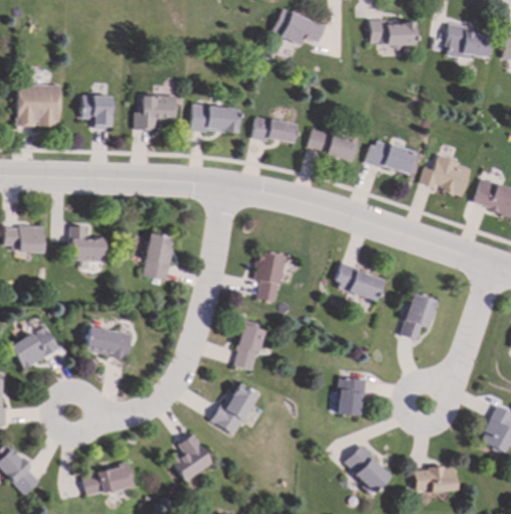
[(325,27),(283,8),(273,31),(300,43),(304,36),(318,42),(325,27)]
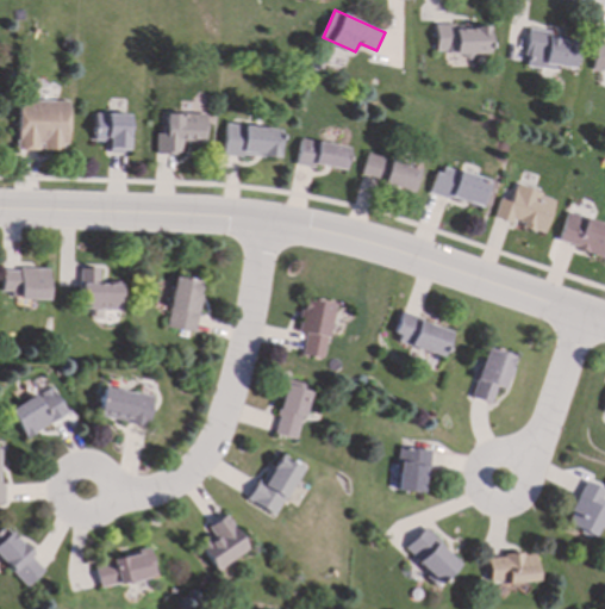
[(438,24),(438,54),(491,54),(491,28),(456,28),(456,24),(438,24)]
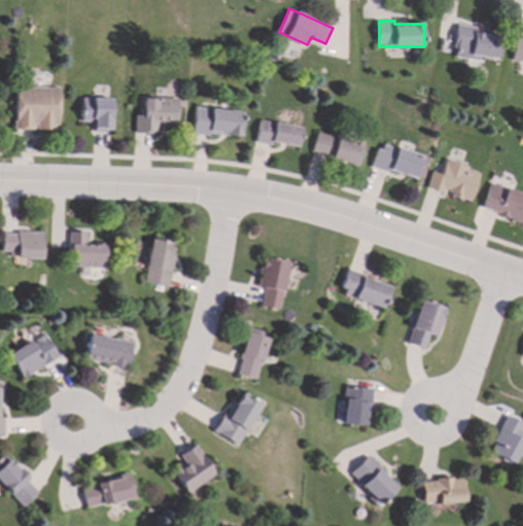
[(456,57),(483,61),(484,56),(499,59),(502,36),(479,32),(479,27),(461,25),(456,57)]
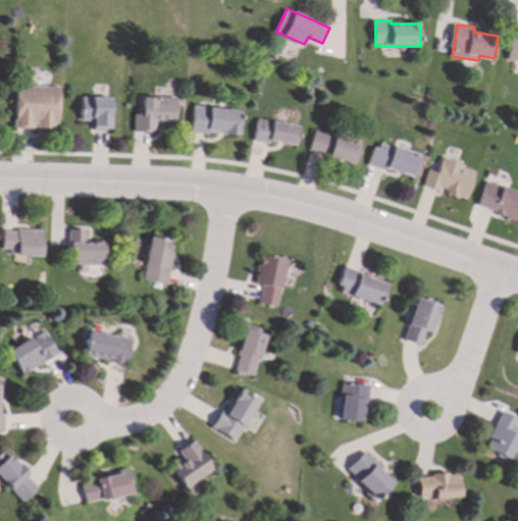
[(61,87),(19,86),(18,127),(39,127),(60,127),(61,87)]
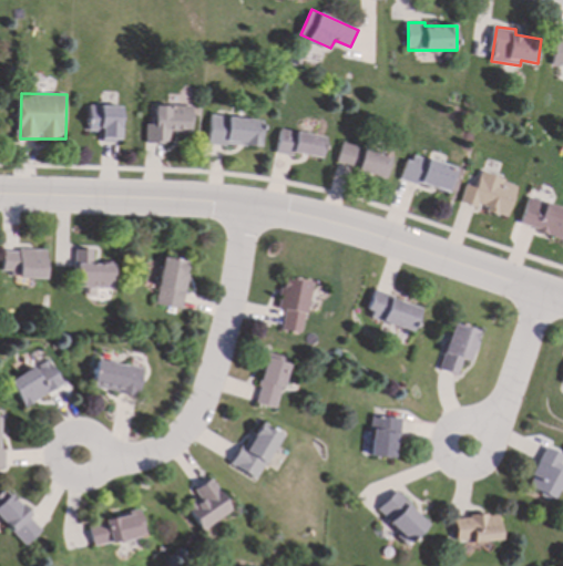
[(123,106),(92,105),(91,131),(104,131),(104,142),(122,142),(123,106)]
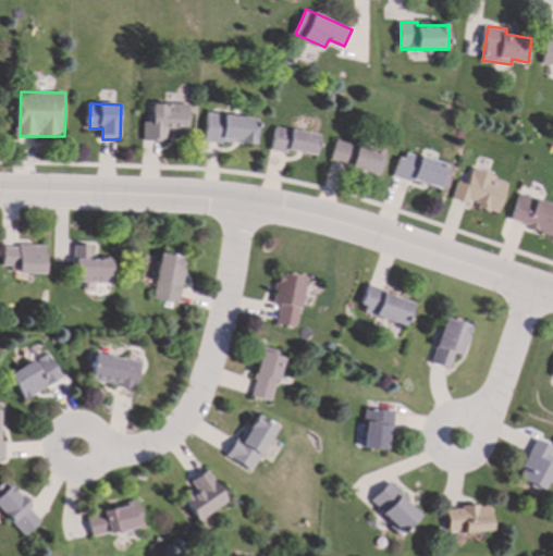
[(191,103),(155,103),(154,121),(146,121),(146,140),(169,140),(169,128),(189,130),(191,103)]
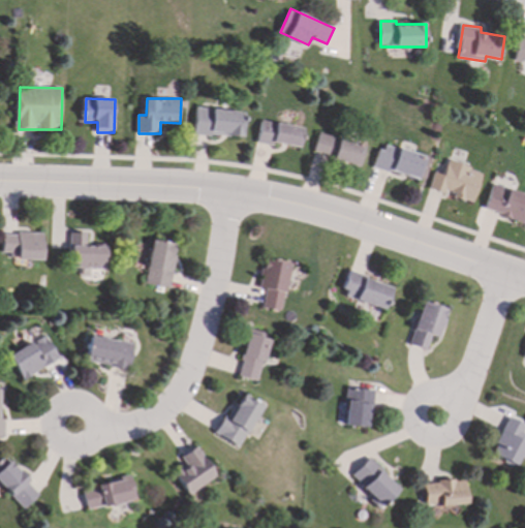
[(246,113),(198,107),(195,132),(243,137),(246,113)]
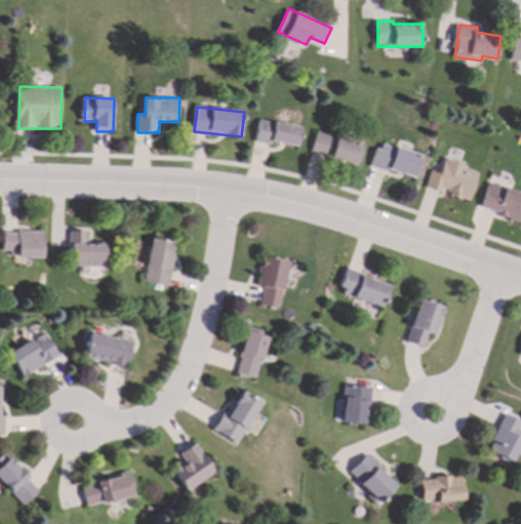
[(303,126),(262,119),(258,139),(298,147),(303,126)]
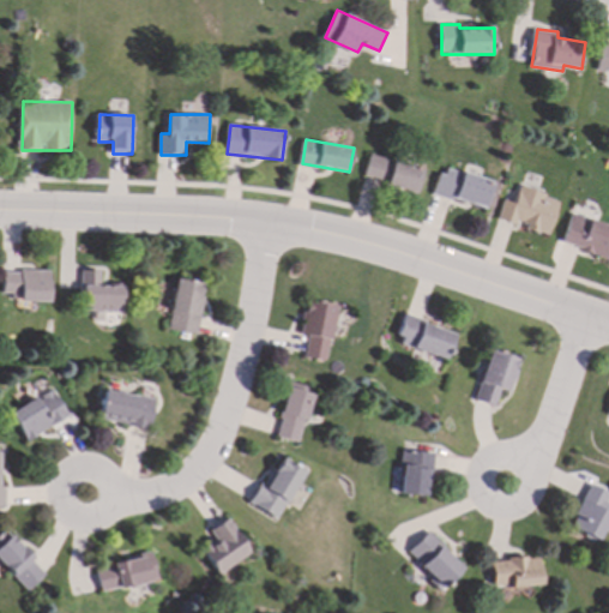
[(427,167),(372,154),(366,179),(421,192),(427,167)]
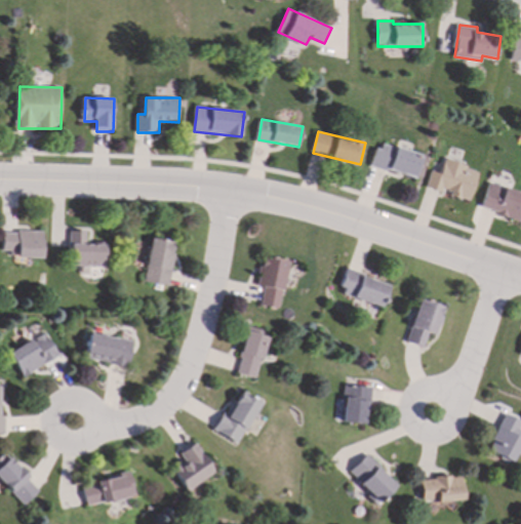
[(419,178),(427,156),(382,142),(374,164),(419,178)]
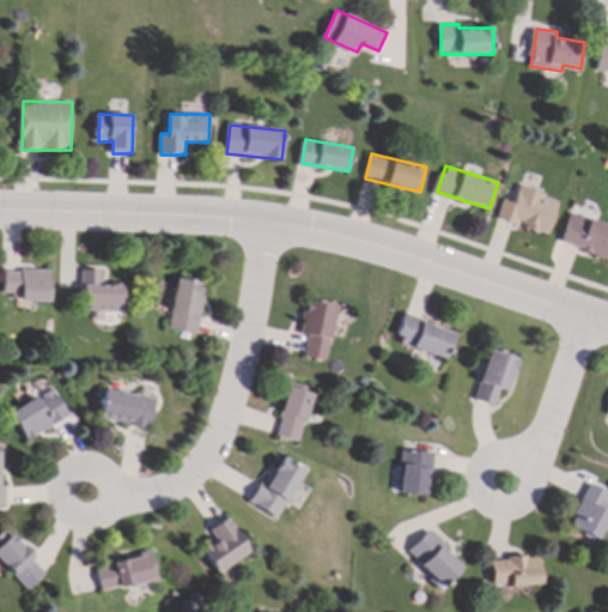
[(500,219),(520,224),(518,224),(553,232),(561,197),(522,187),(518,203),(505,199),(500,219)]
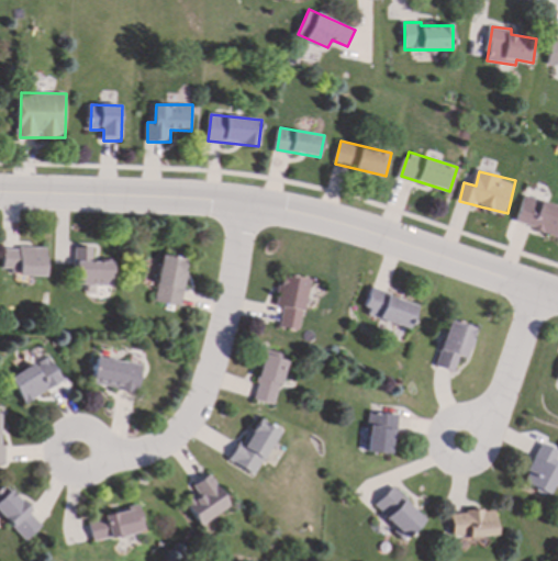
[(557,204),(526,195),(520,224),(557,235),(557,204)]
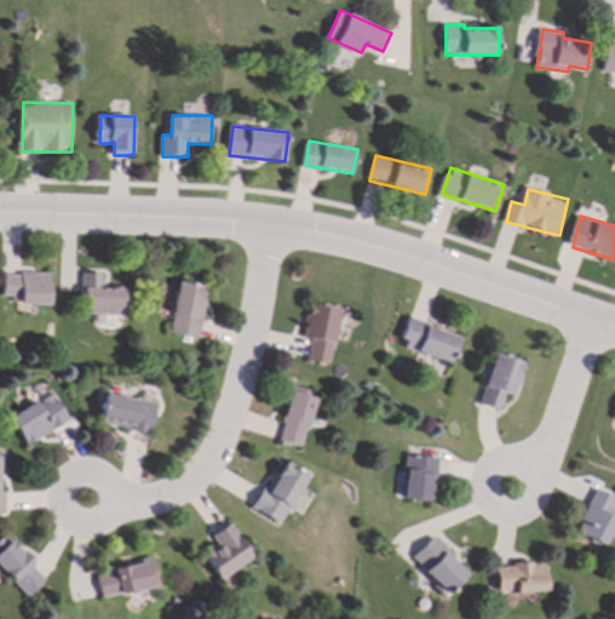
[(6,296),(16,297),(16,303),(52,304),(53,274),(6,273),(6,296)]
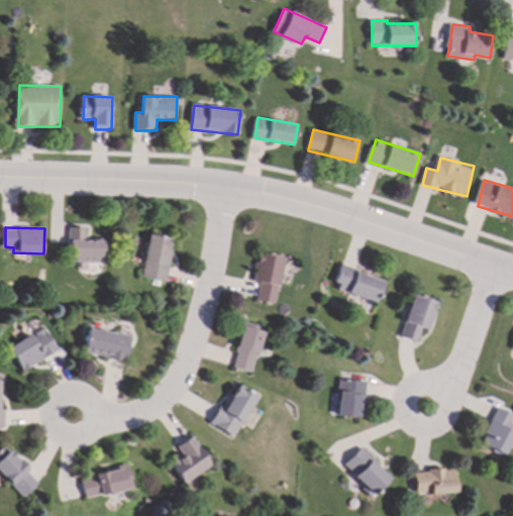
[(87,227),(72,227),(71,262),(105,263),(106,240),(87,240),(87,227)]
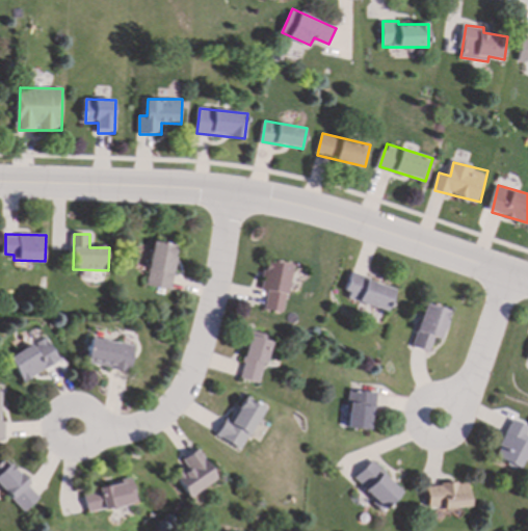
[(174,289),(180,256),(176,256),(178,245),(156,241),(148,285),(174,289)]
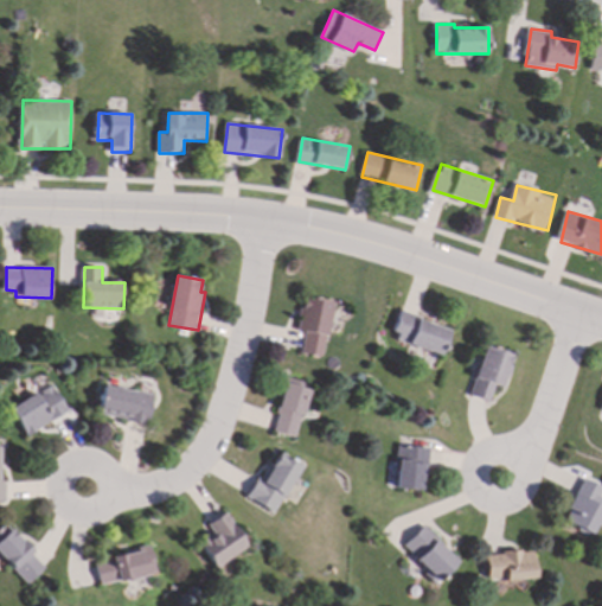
[(335,300),(307,297),(301,330),(308,331),(305,352),(327,356),(335,300)]
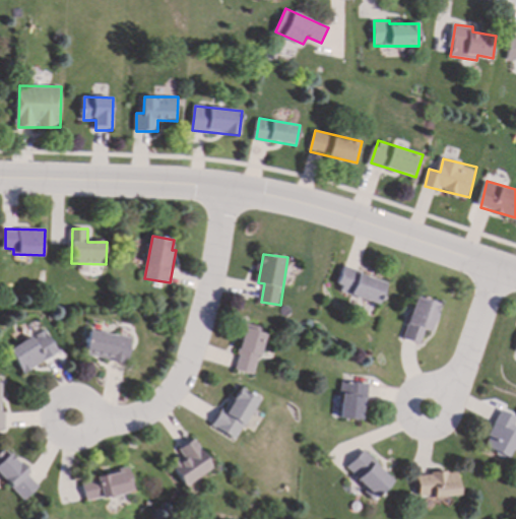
[(388,281),(345,267),(338,288),(381,303),(388,281)]
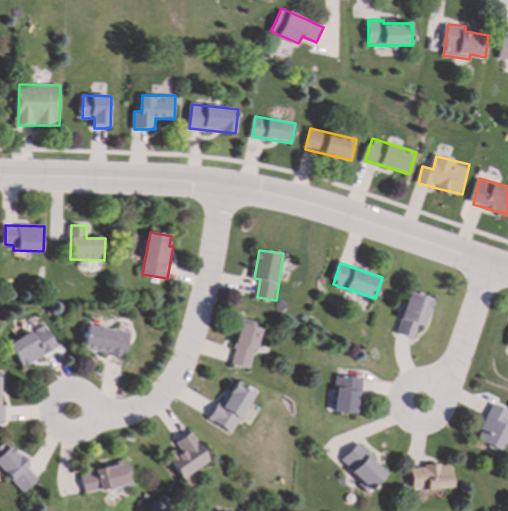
[(399,334),(416,338),(419,324),(428,326),(435,298),(410,291),(399,334)]
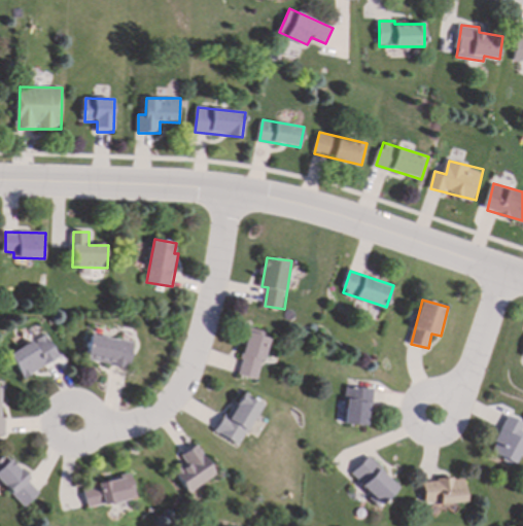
[(273,334),(252,327),(239,374),(259,380),(273,334)]
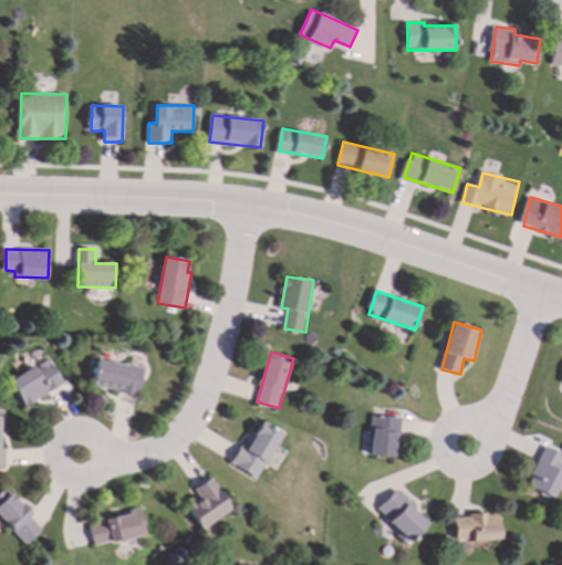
[(25,405),(65,386),(53,359),(13,378),(25,405)]
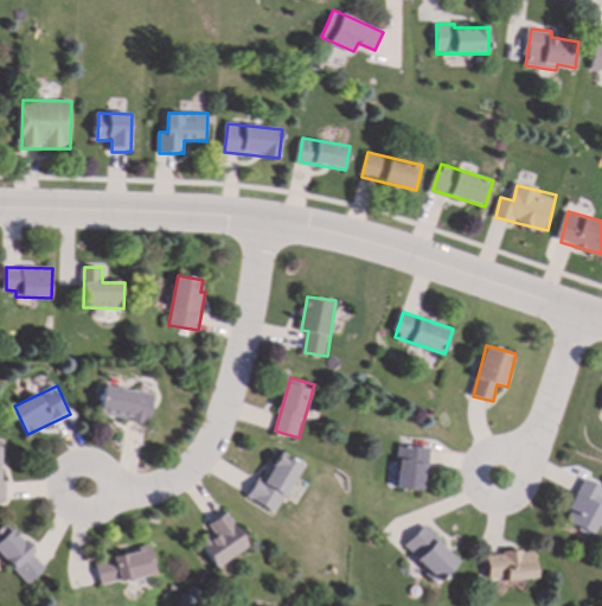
[(157,394),(107,386),(102,414),(151,423),(157,394)]
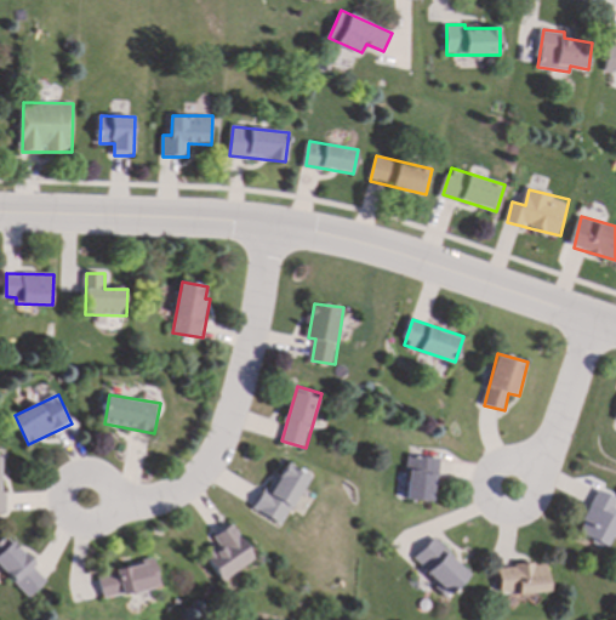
[(409,500),(434,500),(434,488),(441,488),(443,458),(411,456),(409,500)]
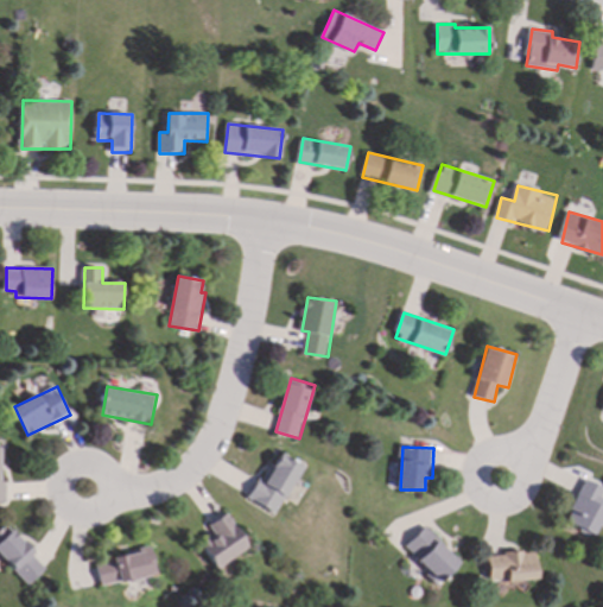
[(305,467),(279,451),(252,499),(277,513),(305,467)]
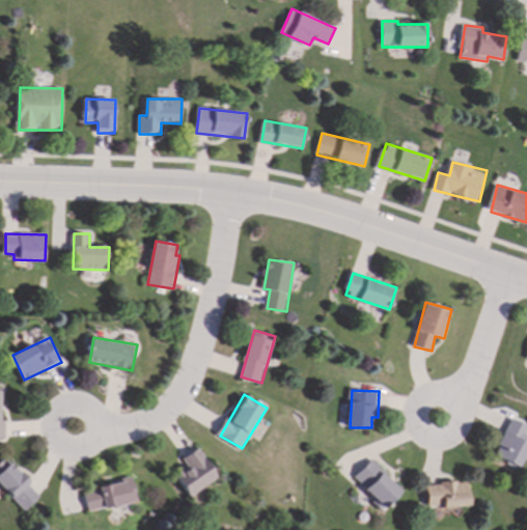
[(495,456),(520,467),(526,451),(526,442),(524,441),(526,436),(526,424),(510,418),(495,456)]
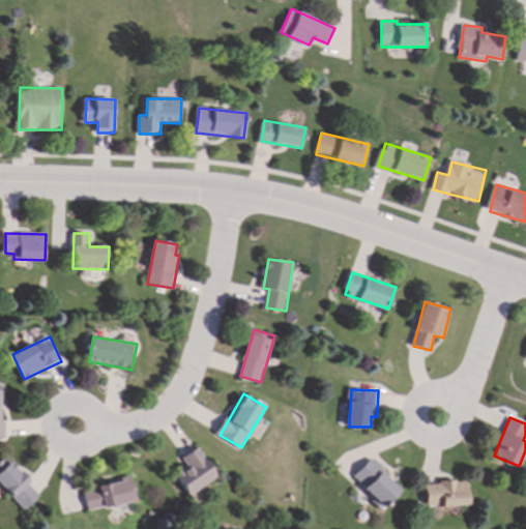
[(187,495),(217,479),(201,447),(183,457),(187,466),(176,471),(187,495)]
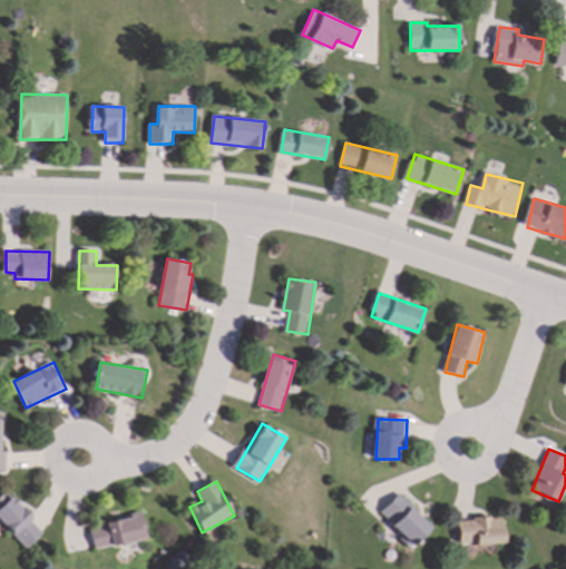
[(0,498),(0,513),(25,548),(44,535),(11,490),(0,498)]
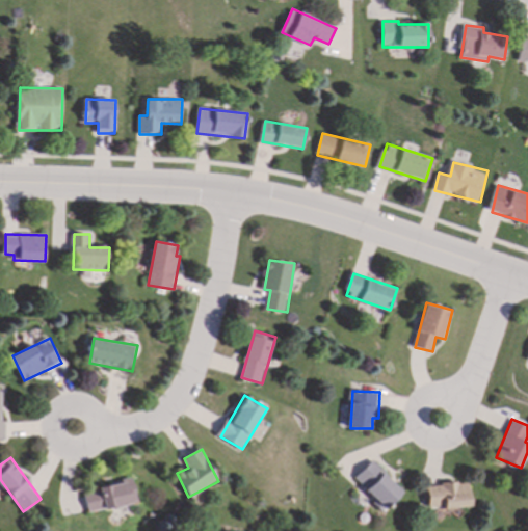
[(375,503),(383,511),(404,492),(374,460),(357,477),(378,501),(375,503)]
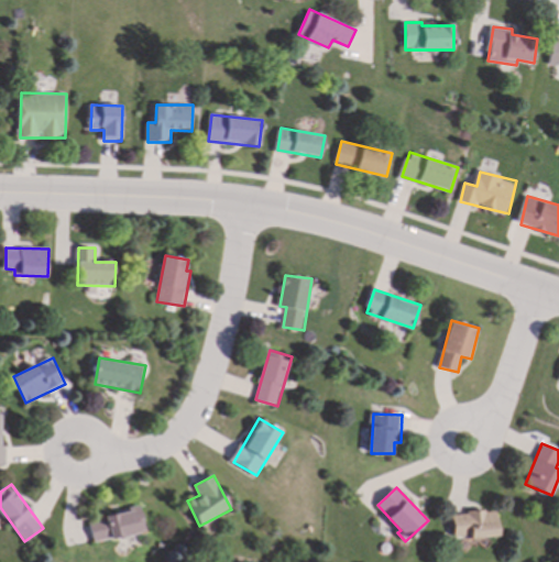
[(146,531),(141,508),(89,519),(95,542),(146,531)]
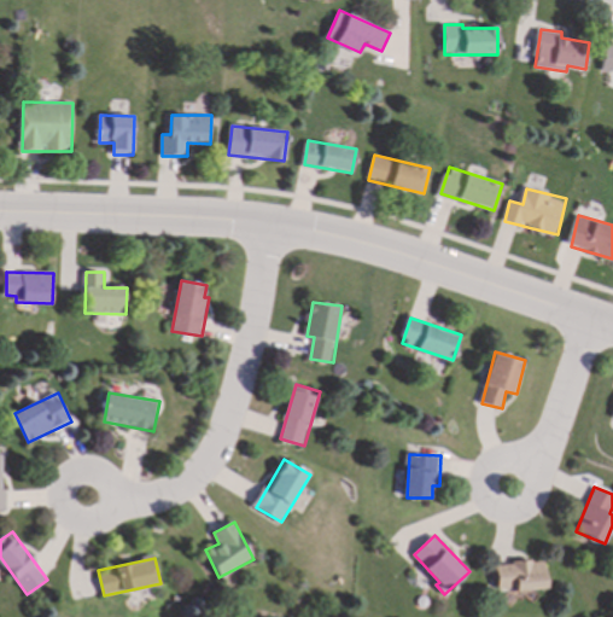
[(547,588),(546,560),(497,563),(498,591),(547,588)]
